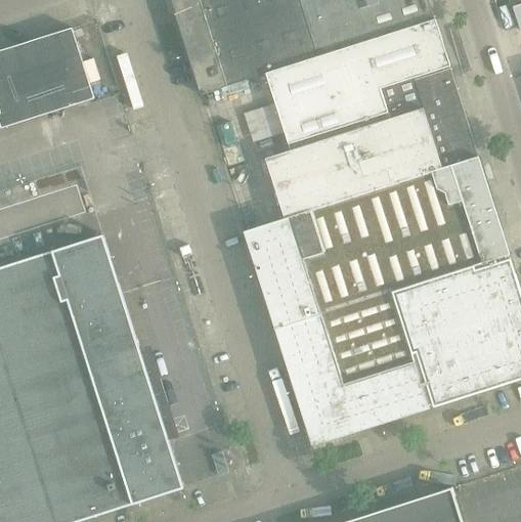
[(314,56),(296,0),(168,0),(199,93),(263,73),(314,56)]
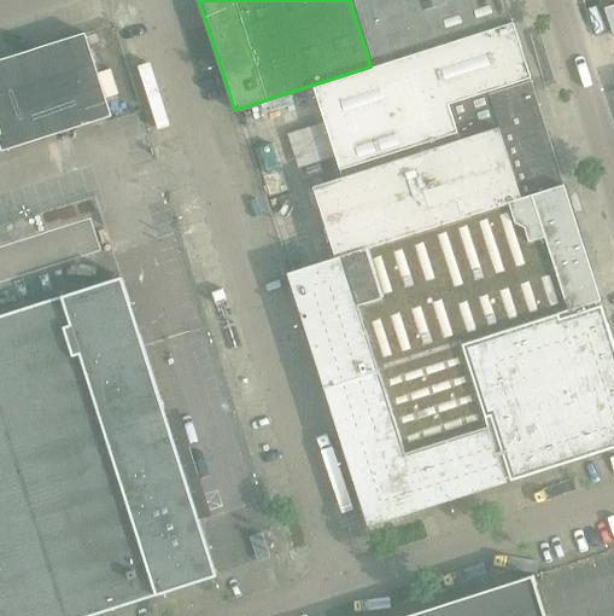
[(349,0),(370,67),(510,23),(503,0),(349,0)]
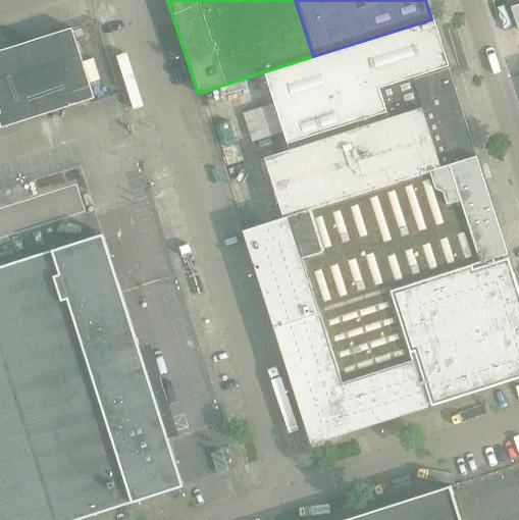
[(313,56),(262,72),(288,150),(262,158),(281,217),(241,230),(309,444),(425,406),(518,376),(518,296),(505,253),(474,156),(445,65),(447,64),(440,46),(431,18),(431,19),(313,56)]
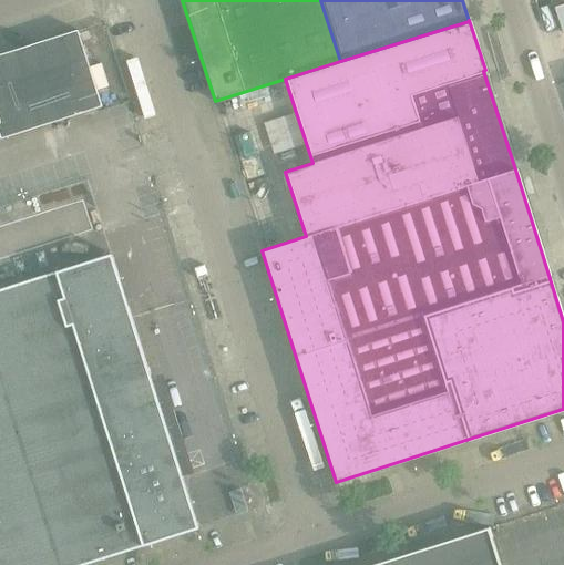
[(0,133),(101,108),(81,29),(0,49),(0,133)]
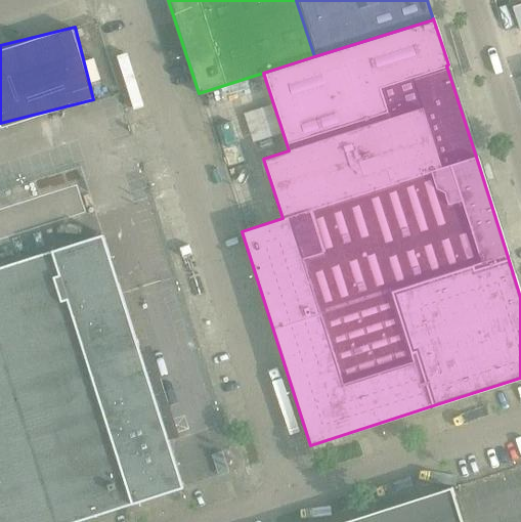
[(84,59),(90,79),(98,77),(92,57),(84,59)]
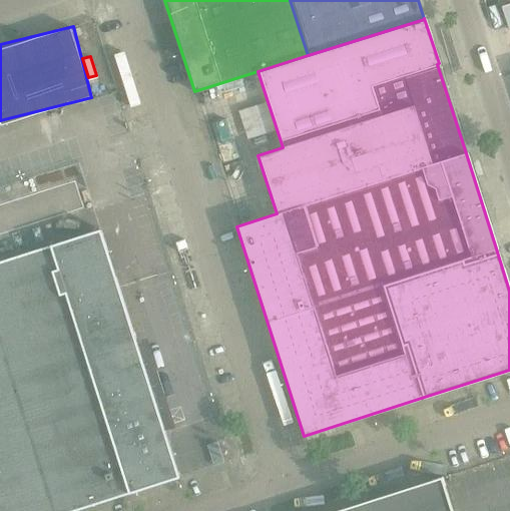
[(259,72),(220,84),(224,99),(263,87),(259,72)]
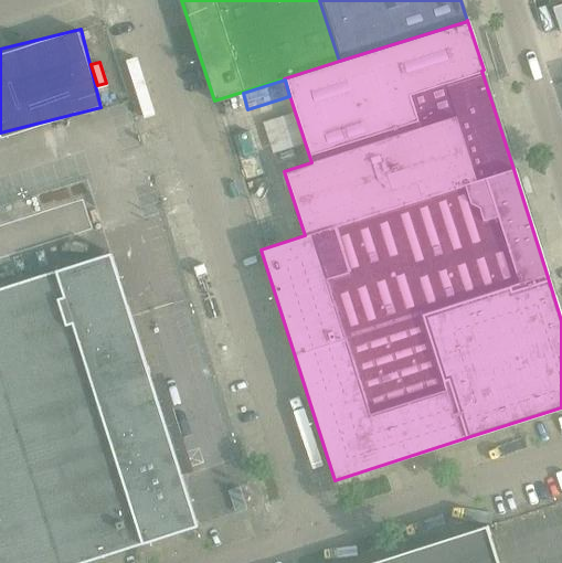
[(237,160),(243,179),(263,173),(256,153),(237,160)]
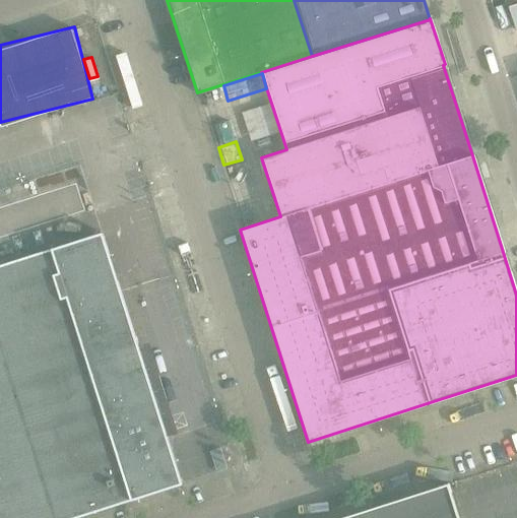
[(0,517),(67,517),(130,499),(179,482),(172,459),(100,234),(0,265),(0,517)]
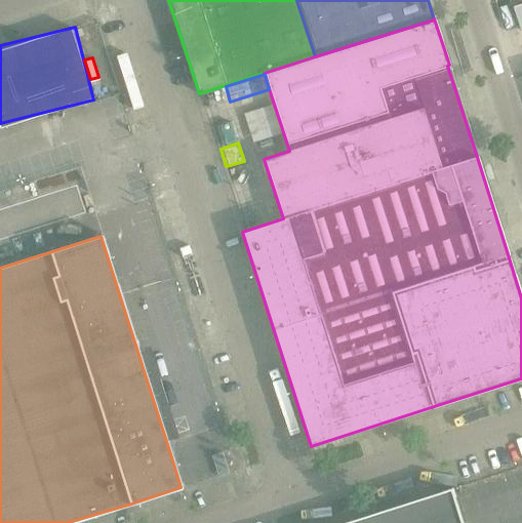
[(462,522),(449,484),(325,522),(462,522)]
